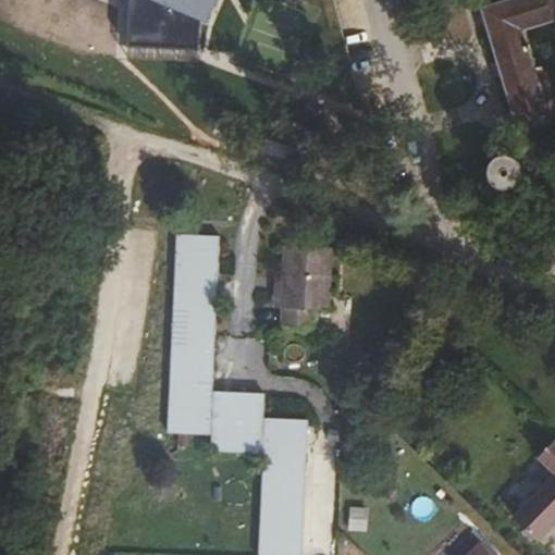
[(120,0),(118,45),(120,45),(190,49),(192,49),(194,19),(195,0),(120,0)]
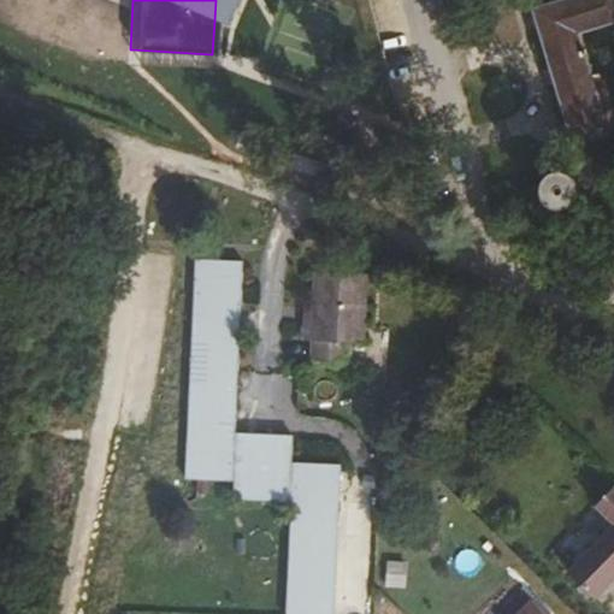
[(231,0),(216,0),(214,21),(222,24),(231,0)]
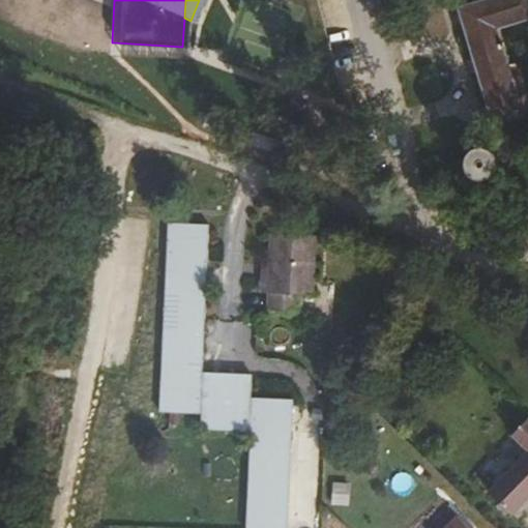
[(494,30),(527,20),(527,0),(491,0),(457,10),(491,126),(519,118),(505,71),(494,30)]
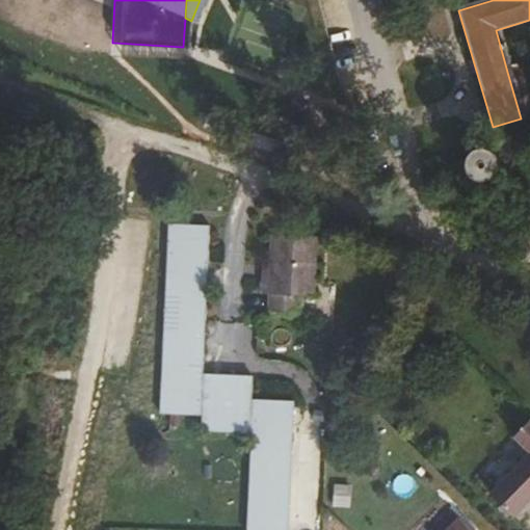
[(182,47),(114,43),(113,54),(182,58),(182,47)]
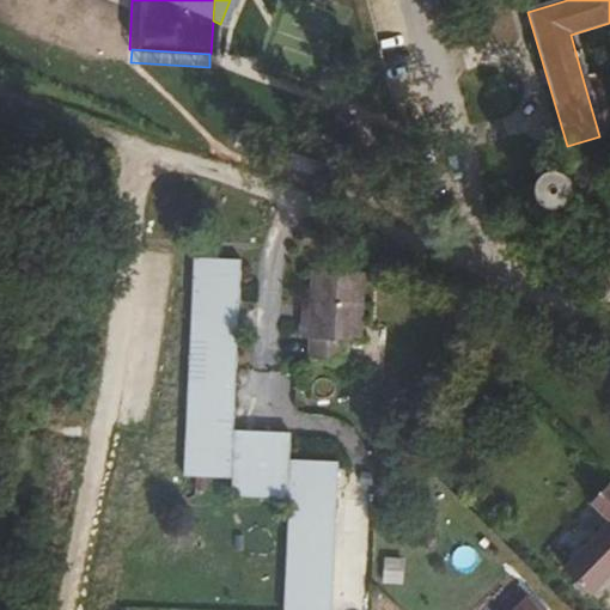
[(609,133),(593,80),(584,83),(599,136),(609,133)]
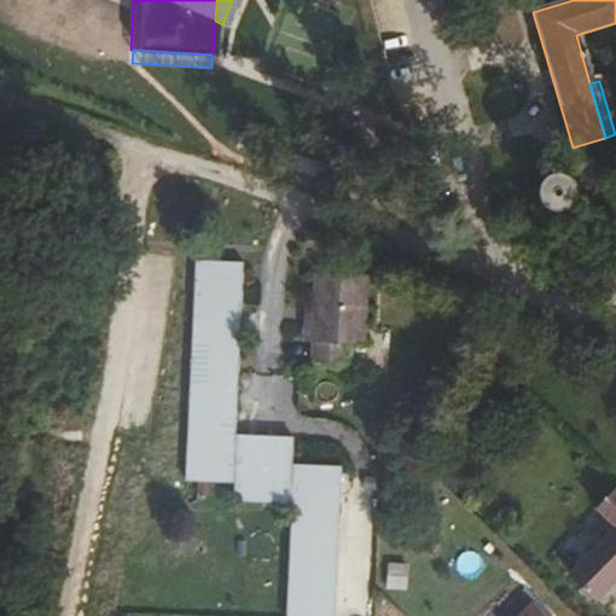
[(593,191),(590,172),(569,179),(573,196),(593,191)]
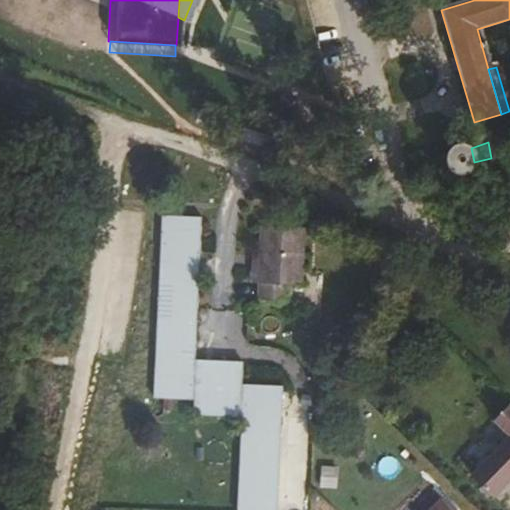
[(474,162),(471,148),(467,148),(459,146),(459,144),(455,144),(455,147),(449,154),(446,154),(446,156),(449,156),(451,166),(448,168),(450,170),(453,168),(463,171),(462,175),(465,175),(466,170),(471,162),(474,162)]
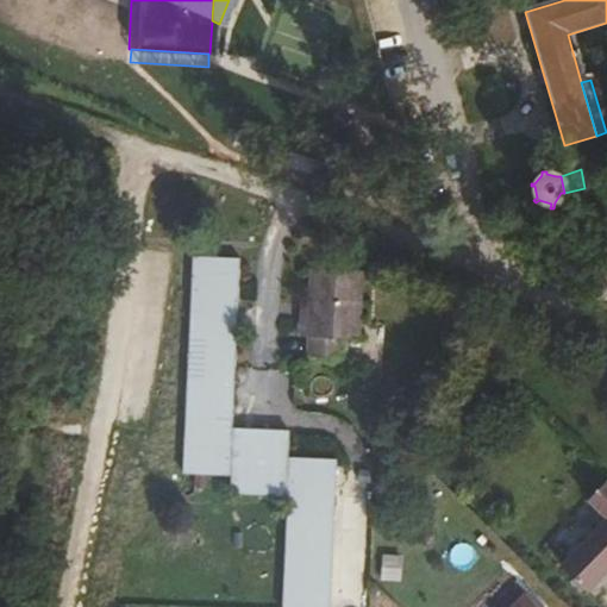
[(239,256),(192,255),(182,474),(229,475),(229,494),(285,496),(281,606),(329,606),(335,460),(287,456),(288,430),(232,427),(239,256)]
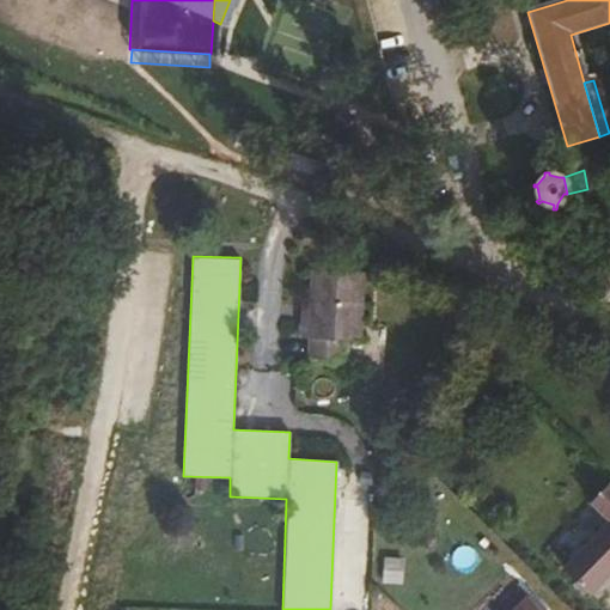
[(363,274),(310,273),(306,359),(337,360),(337,341),(361,341),(363,274)]
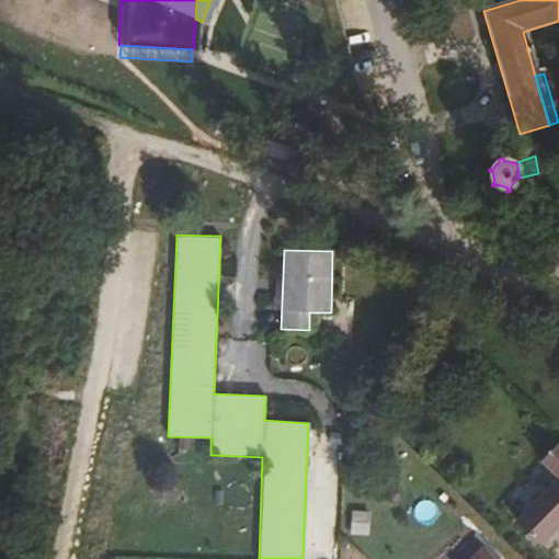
[(558,464),(546,451),(527,469),(544,486),(501,528),(527,555),(558,522),(558,464)]
